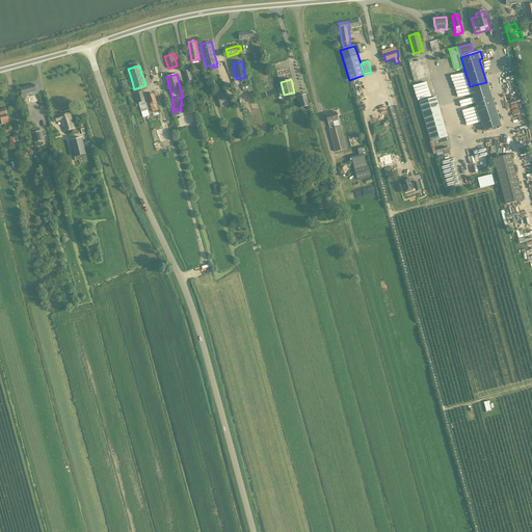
[(486,82),(470,86),(479,116),(483,130),(501,125),(497,111),(486,82)]
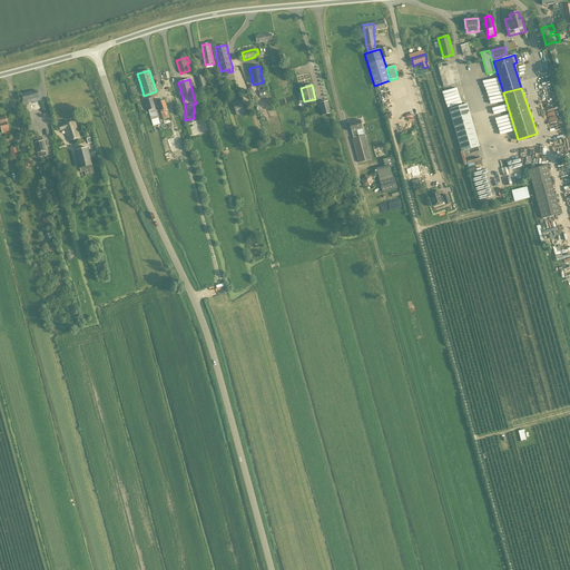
[(22,95),(23,101),(39,97),(37,90),(22,95)]
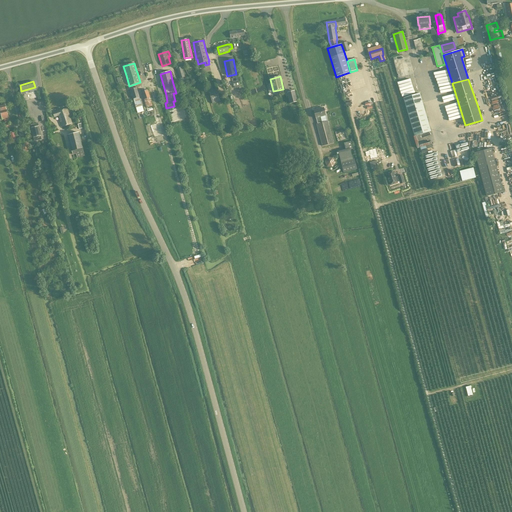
[(137,88),(130,90),(131,90),(133,99),(139,97),(137,88)]
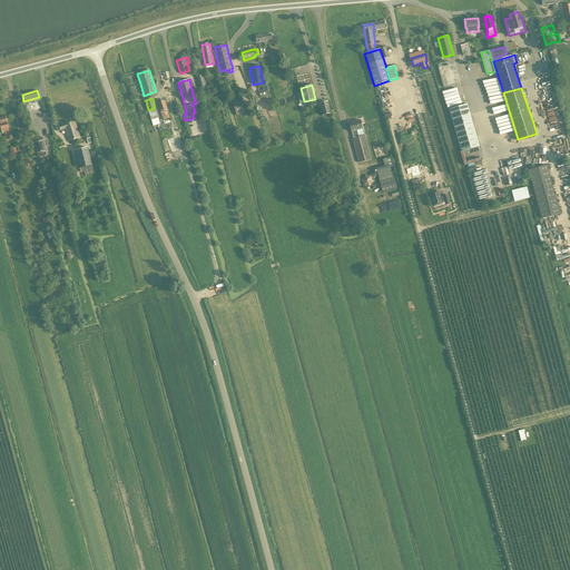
[(169,118),(164,100),(158,101),(164,120),(169,118)]
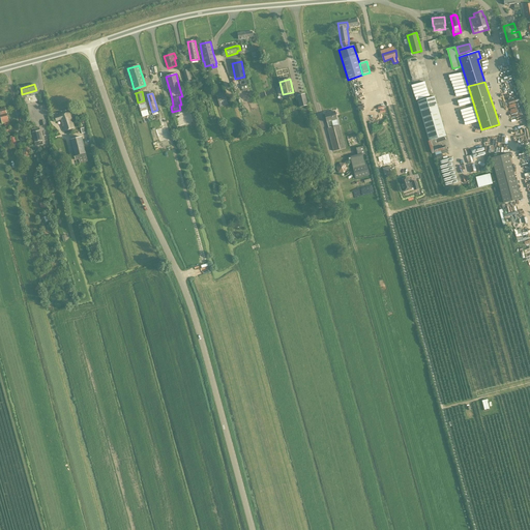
[(216,97),(219,108),(228,105),(225,94),(216,97)]
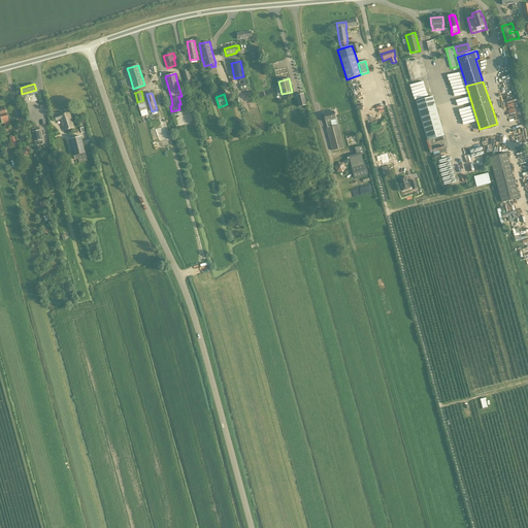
[(299,107),(306,105),(303,94),(296,96),(299,107)]
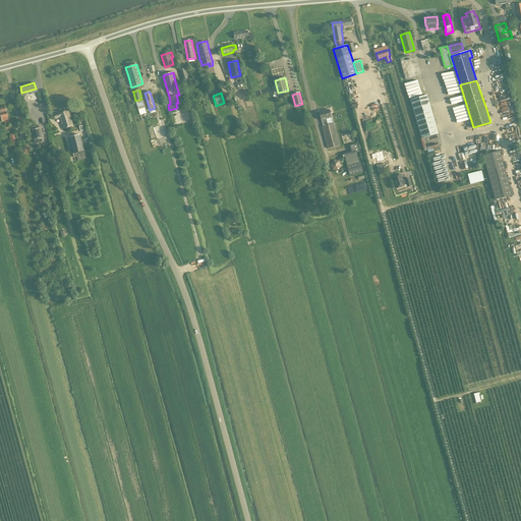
[(426,96),(410,100),(421,138),(438,134),(426,96)]
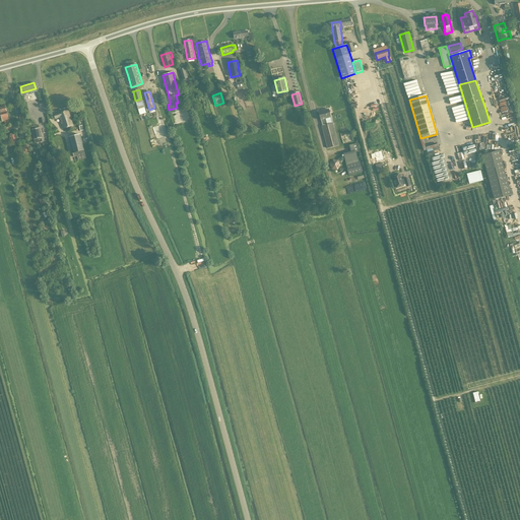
[(141,99),(135,101),(138,110),(144,108),(141,99)]
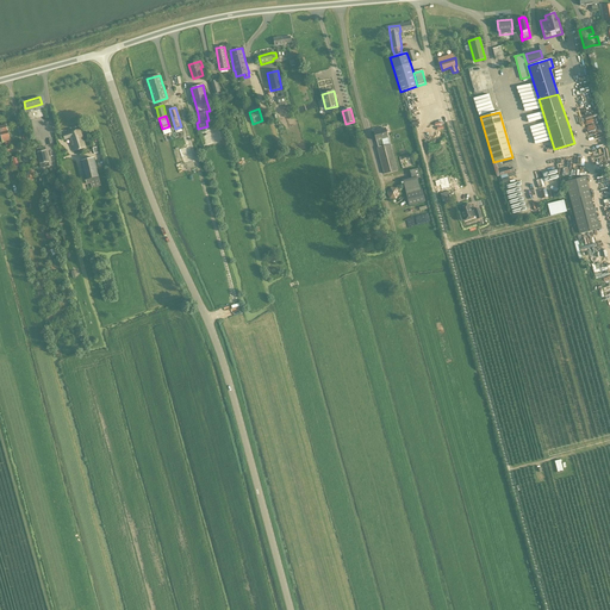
[(0,134),(2,142),(11,141),(6,124),(0,125),(0,134)]
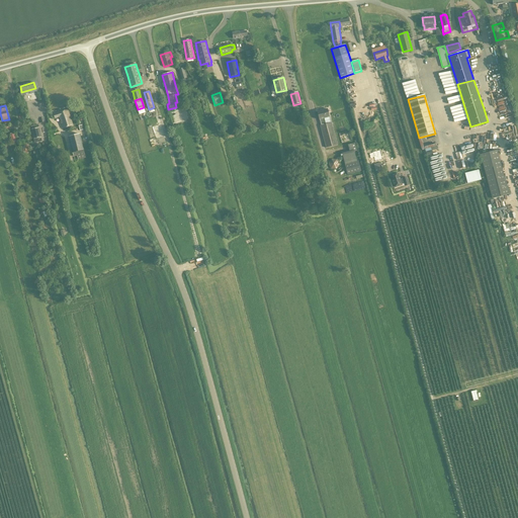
[(63,128),(73,125),(68,109),(54,114),(55,118),(59,117),(63,128)]
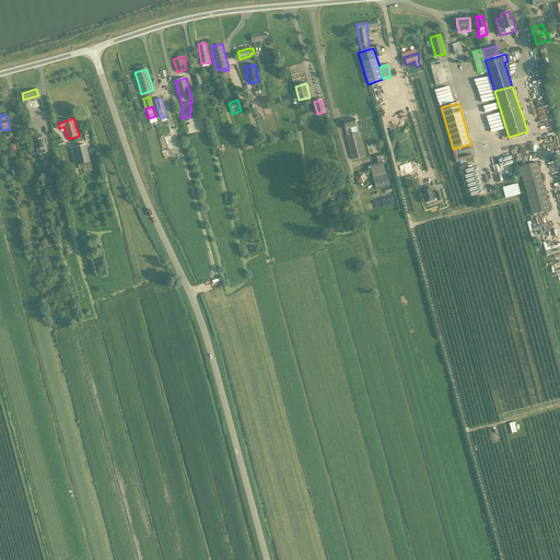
[(354,118),(342,120),(346,130),(346,129),(348,136),(352,135),(351,128),(357,127),(354,118)]
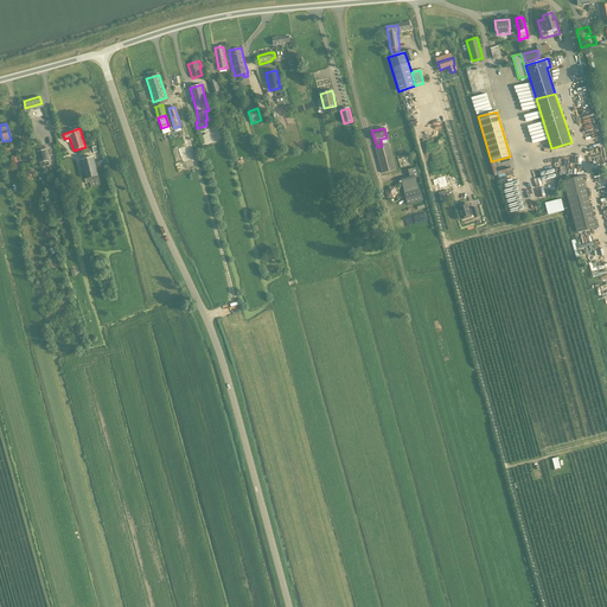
[(377,147),(375,147),(382,173),(396,170),(389,144),(382,146),(377,147)]
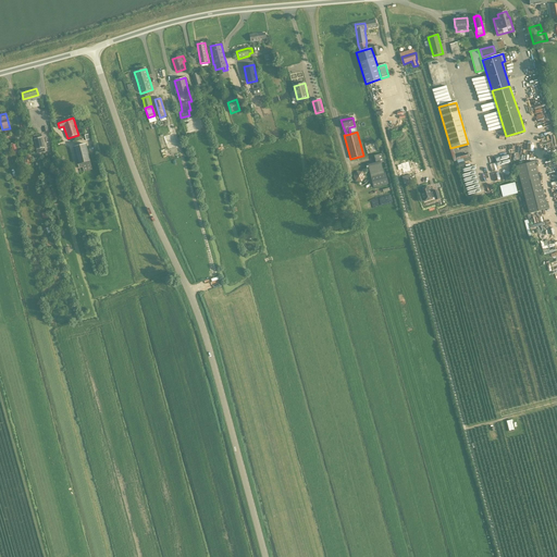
[(42,137),(34,139),(34,140),(35,141),(36,150),(37,153),(38,152),(46,151),(45,148),(42,137)]
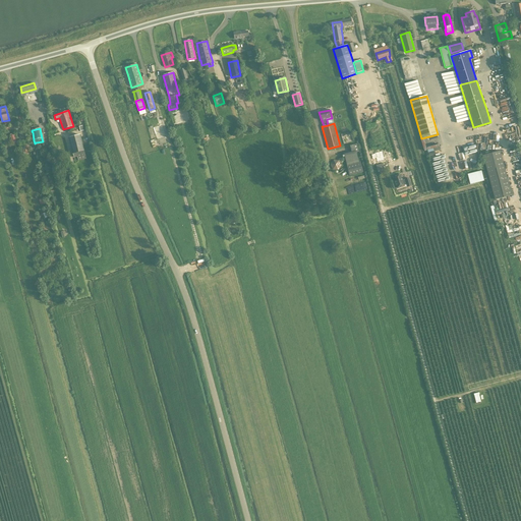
[(80,135),(69,137),(73,155),(84,152),(80,135)]
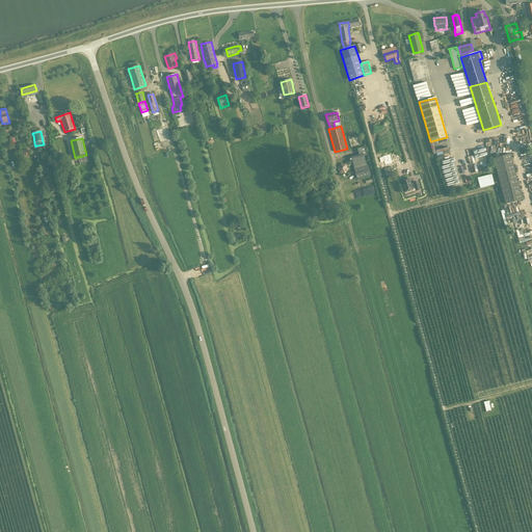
[(23,156),(30,154),(27,142),(21,144),(23,156)]
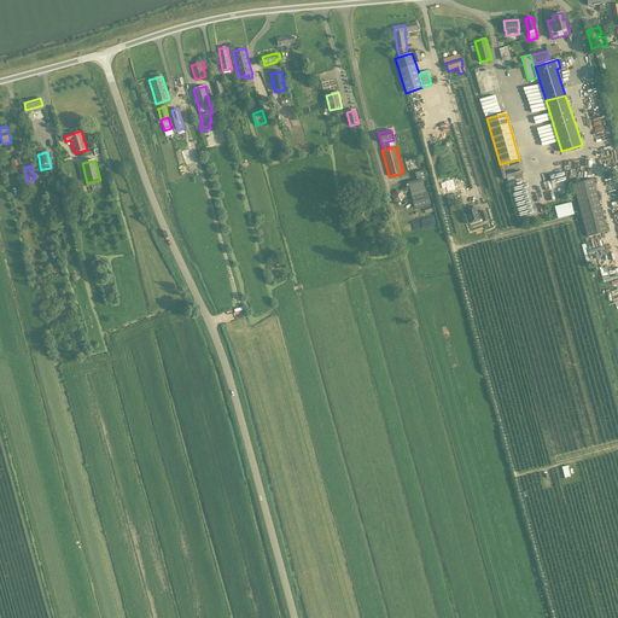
[(587,237),(607,232),(593,179),(573,185),(587,237)]
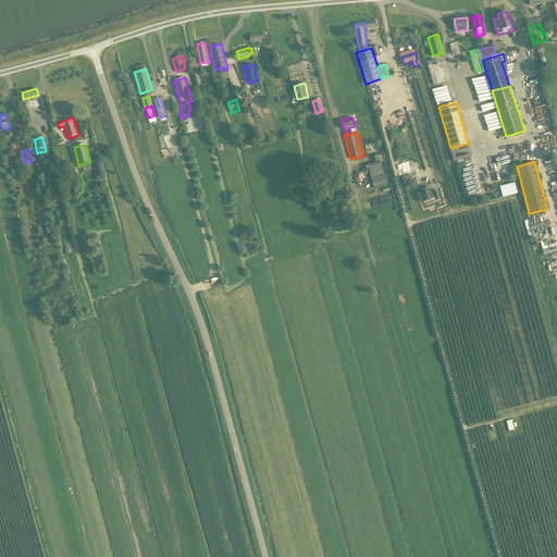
[(405,174),(411,172),(409,163),(401,165),(403,168),(398,169),(399,173),(404,172),(405,174)]
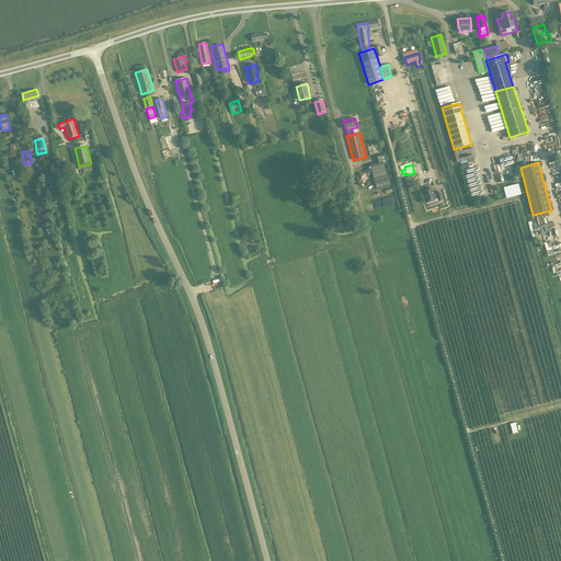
[(387,174),(374,179),(377,190),(391,185),(388,174),(387,174)]
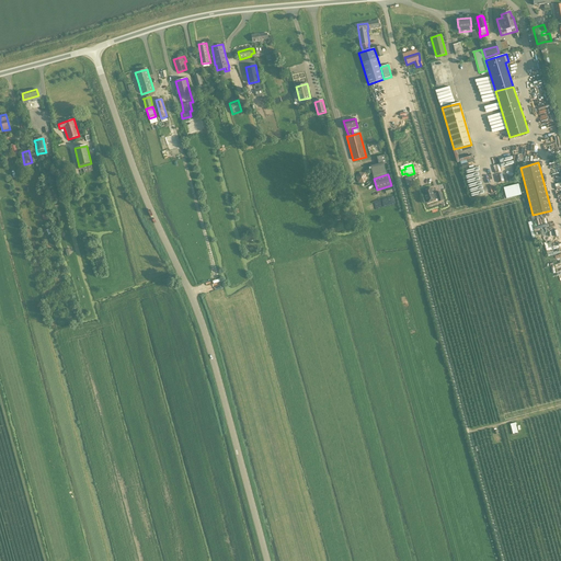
[(426,203),(435,199),(438,198),(438,202),(443,201),(441,192),(436,193),(433,194),(432,189),(423,191),(424,196),(425,199),(426,199),(426,203)]
